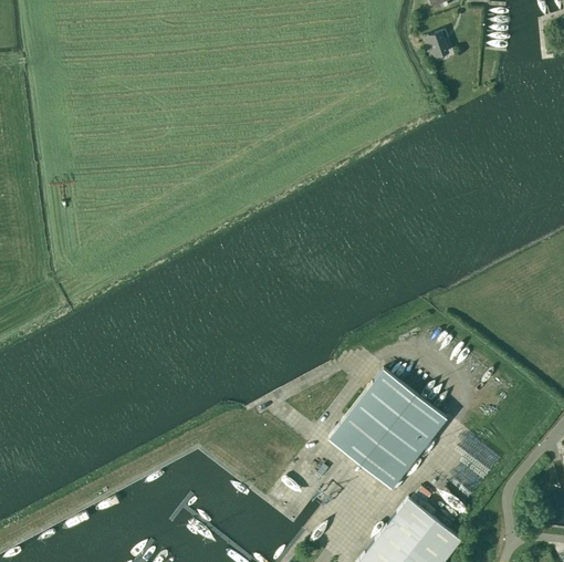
[(431,0),(435,7),(442,3),(446,9),(449,8),(447,1),(450,0),(431,0)]
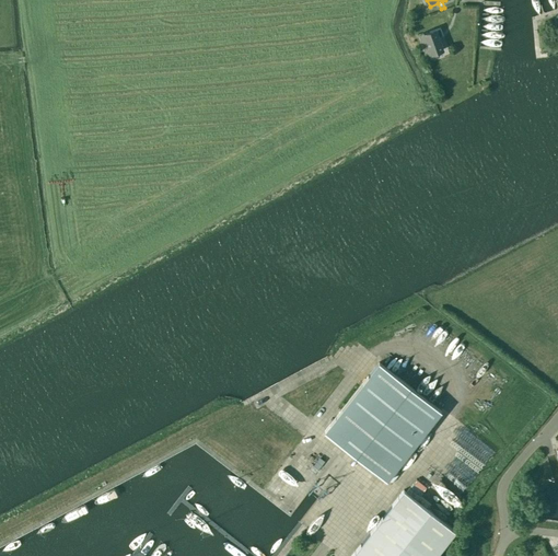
[(444,39),(442,32),(426,38),(432,58),(444,55),(439,41),(444,39)]
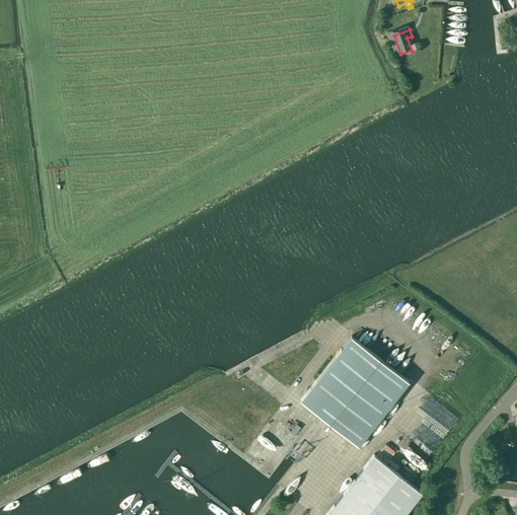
[(411,384),(353,339),(302,402),(360,448),(411,384)]
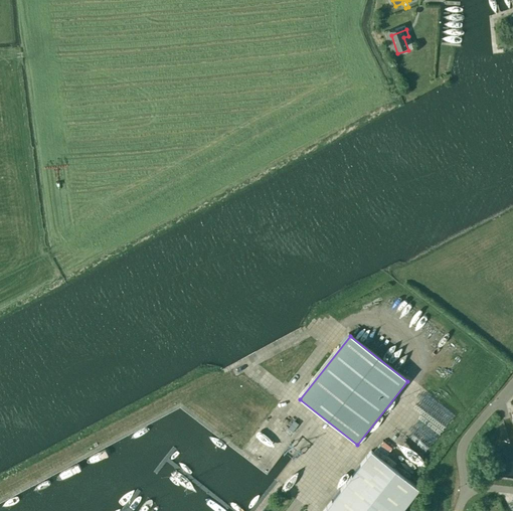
[(292,428),(286,436),(292,439),(297,432),(292,428)]
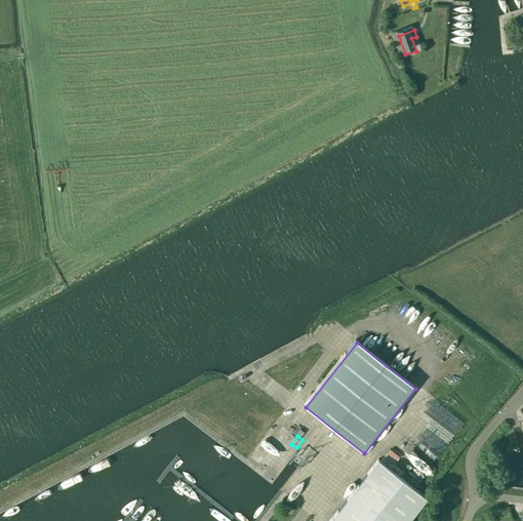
[(388,456),(386,462),(396,467),(398,463),(388,456)]
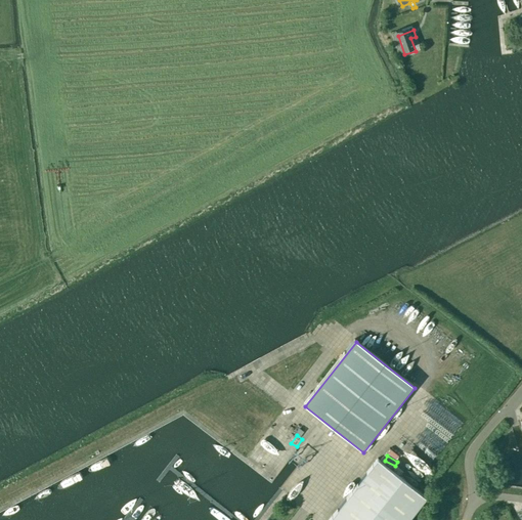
[(410,519),(427,501),(379,462),(332,519),(410,519)]
